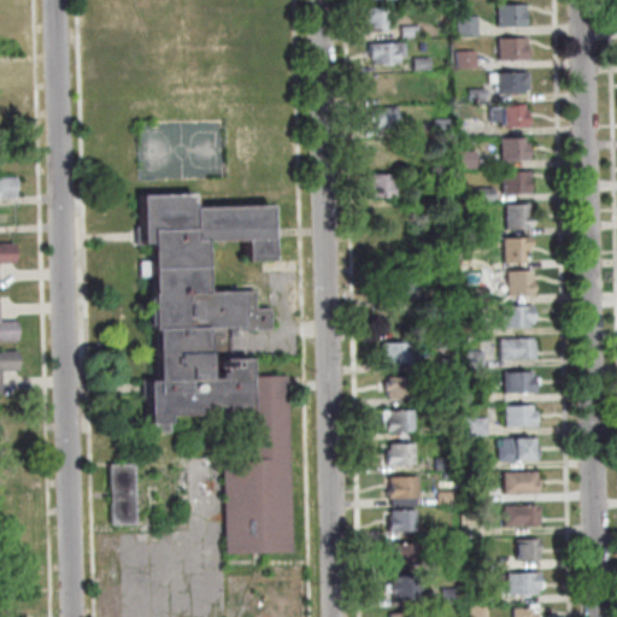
[(500,7),(527,6),(527,28),(500,29),(500,7)]
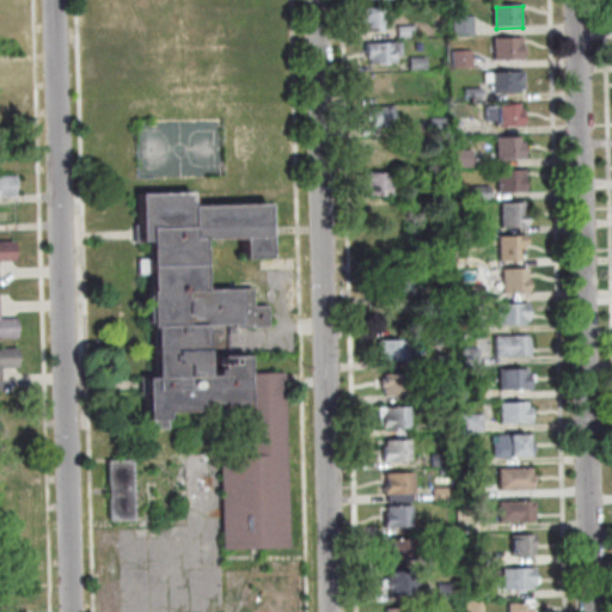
[(365,10),(385,10),(385,31),(366,32),(365,10)]
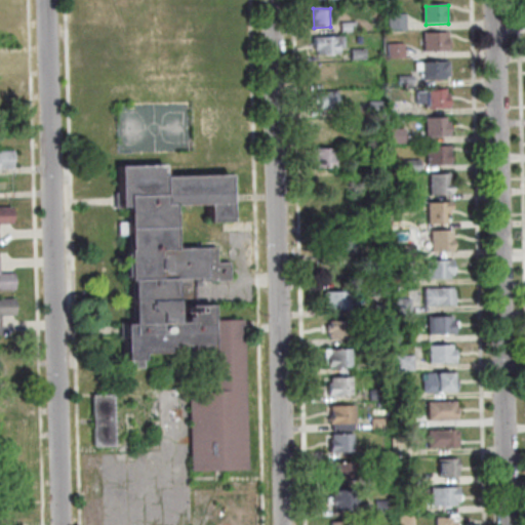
[(389,32),(389,15),(407,15),(407,31),(389,32)]
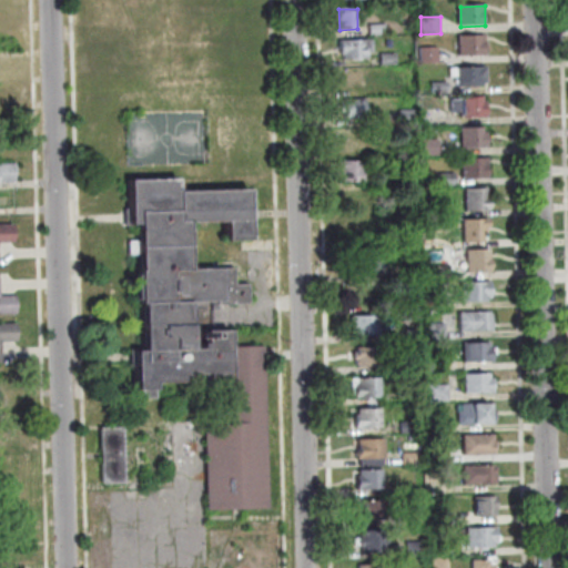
[(372,37),(372,27),(386,26),(386,37),(372,37)]
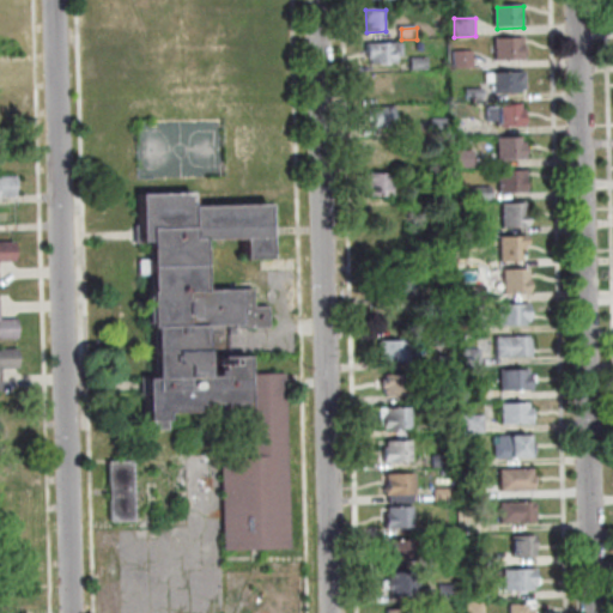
[(523,40),(525,61),(497,61),(497,41),(523,40)]
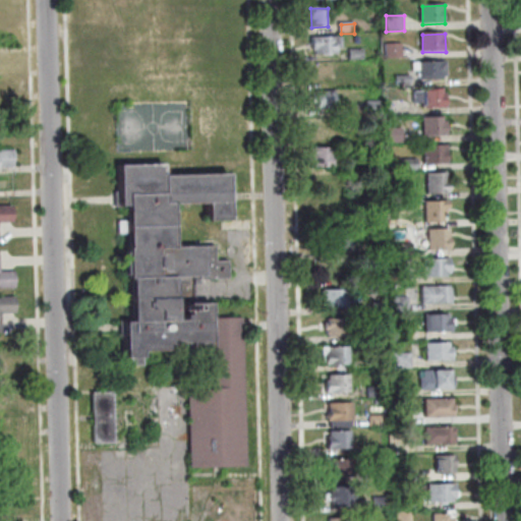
[(338,55),(316,56),(316,52),(313,52),(313,38),(342,37),(342,49),(338,49),(338,55)]
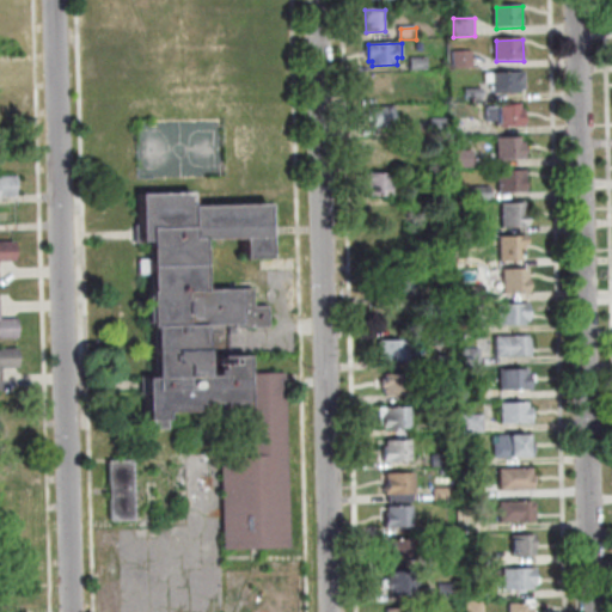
[(470,51),(470,68),(454,68),(454,51),(470,51)]
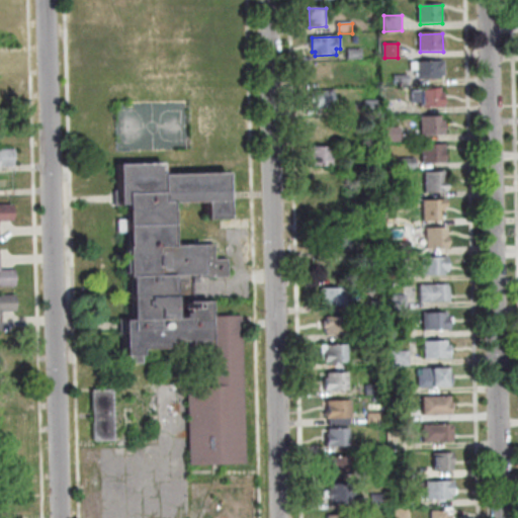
[(361,61),(348,61),(348,50),(361,50),(361,61)]
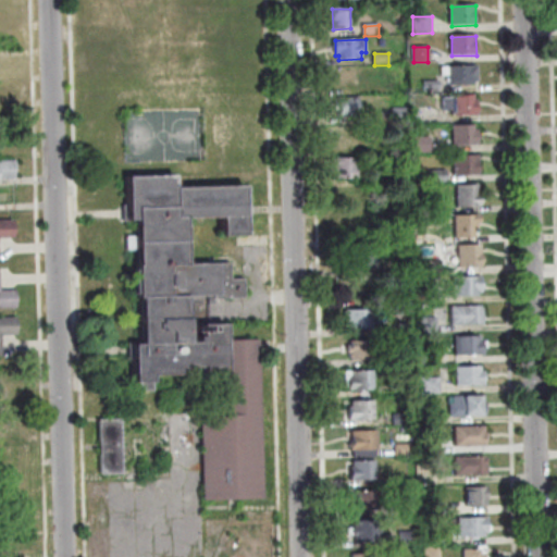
[(329,66),(329,87),(359,87),(359,66),(329,66)]
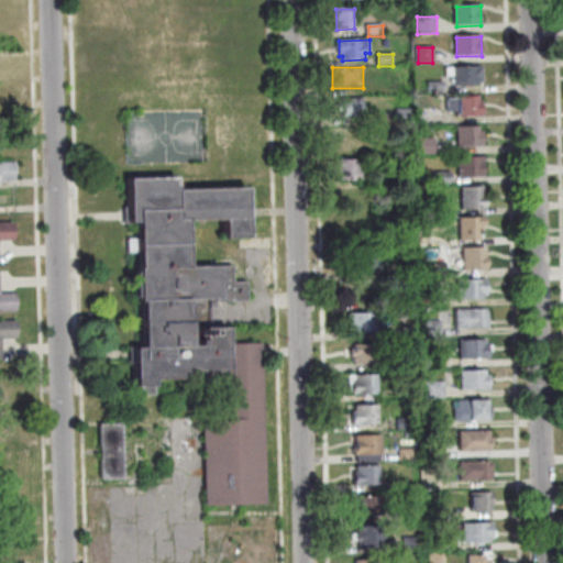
[(446,68),(483,67),(484,84),(478,84),(479,87),(454,88),(454,78),(446,78),(446,68)]
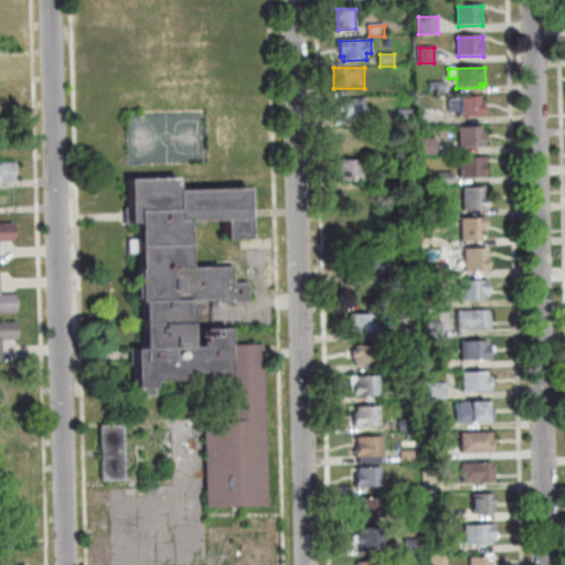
[(430,95),(430,83),(446,83),(446,94),(430,95)]
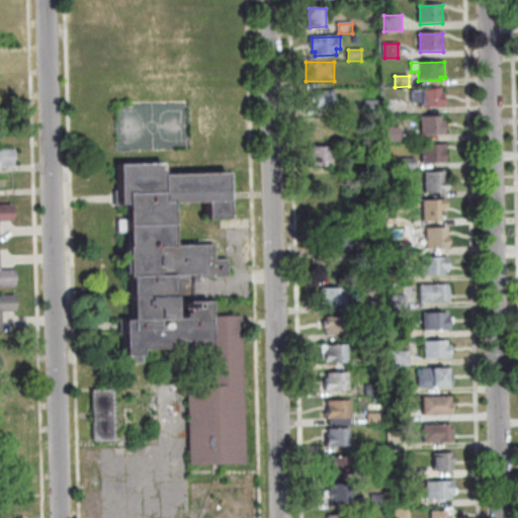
[(441,89),(441,108),(422,108),(422,90),(441,89)]
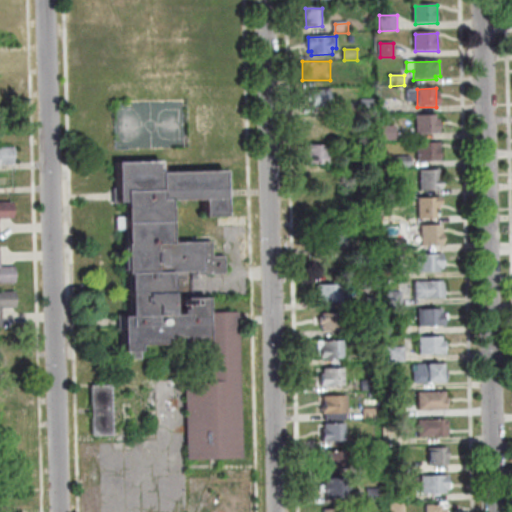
[(311,91),(329,91),(330,107),(311,108),(311,91)]
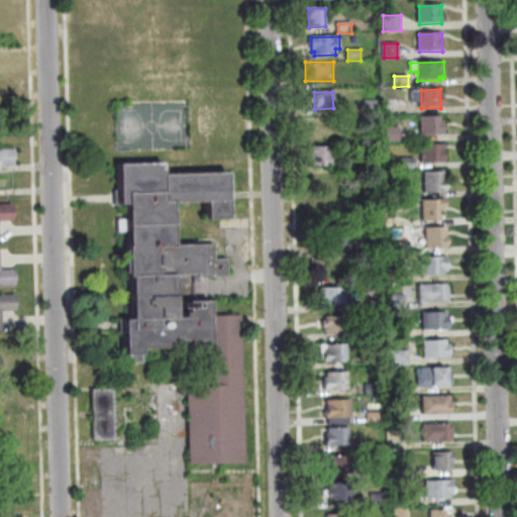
[(365,101),(379,101),(379,114),(365,115),(365,101)]
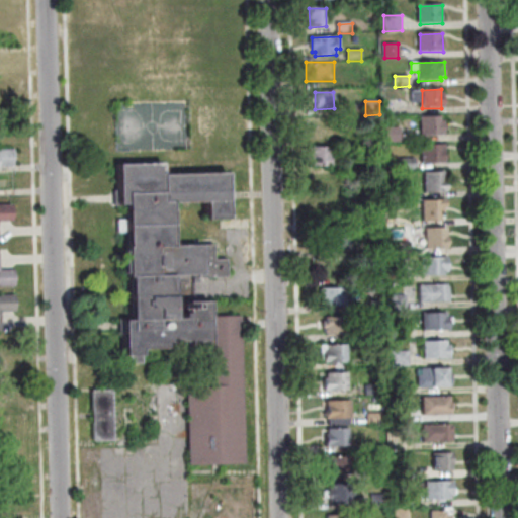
[(445,137),(422,137),(421,117),(442,116),(442,121),(444,121),(445,137)]
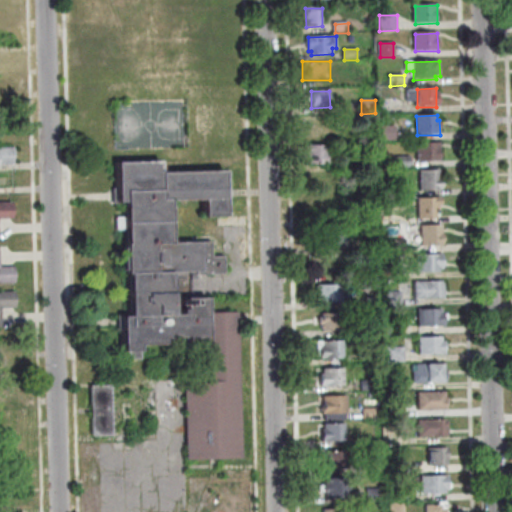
[(382,140),(382,126),(396,126),(396,140),(382,140)]
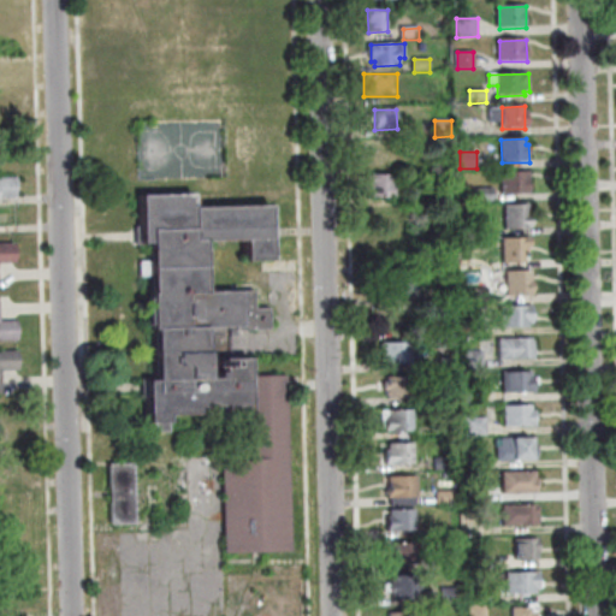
[(502,196),(502,173),(531,172),(531,195),(502,196)]
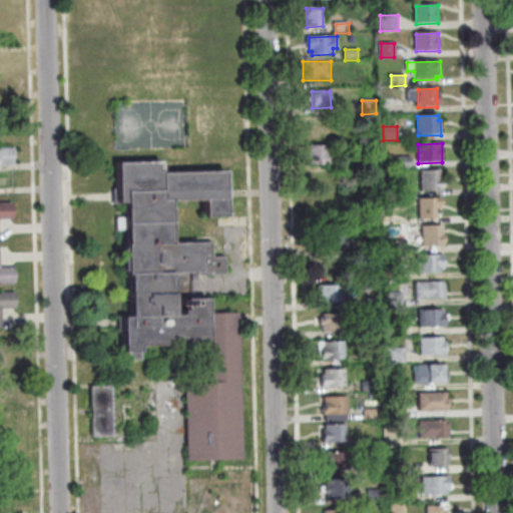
[(310,146),(326,146),(326,154),(332,154),(332,165),(311,166),(310,146)]
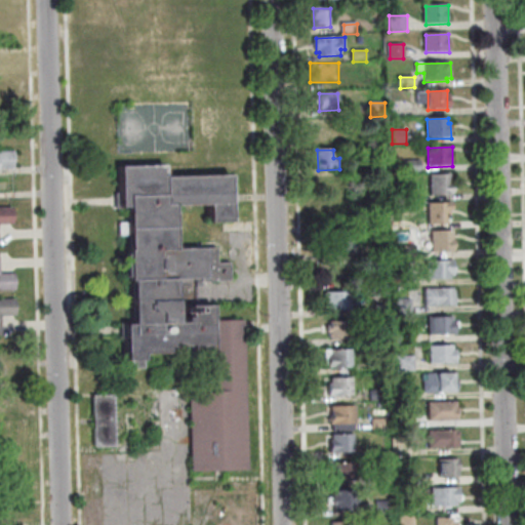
[(0,153),(15,153),(16,170),(0,170),(0,153)]
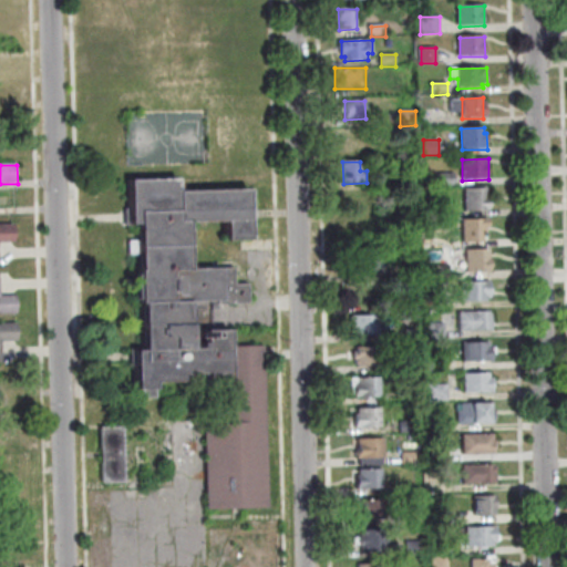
[(440,173),(455,173),(455,186),(440,186),(440,173)]
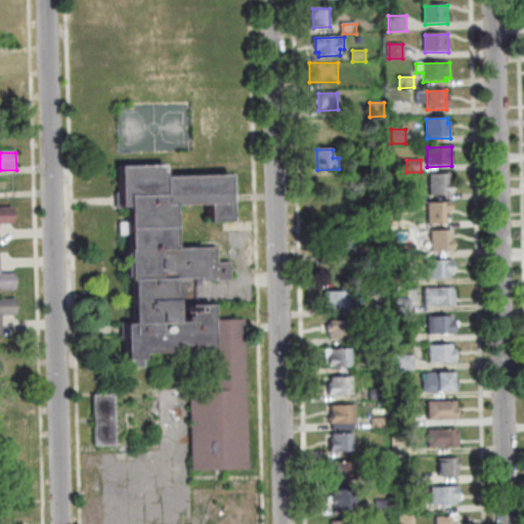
[(233,223),(209,224),(209,207),(175,208),(176,249),(216,248),(217,261),(229,261),(230,277),(177,278),(178,304),(213,303),(215,352),(144,354),(144,365),(127,366),(126,324),(133,324),(133,305),(131,231),(120,232),(120,219),(130,219),(130,206),(118,206),(118,191),(121,191),(120,165),(165,164),(165,179),(231,177),(232,192),(233,223)]
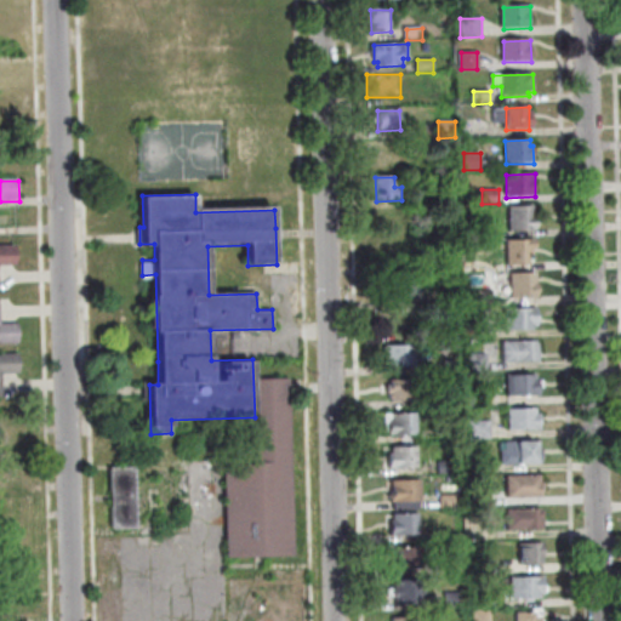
[(510,208),(535,206),(536,232),(511,233),(510,208)]
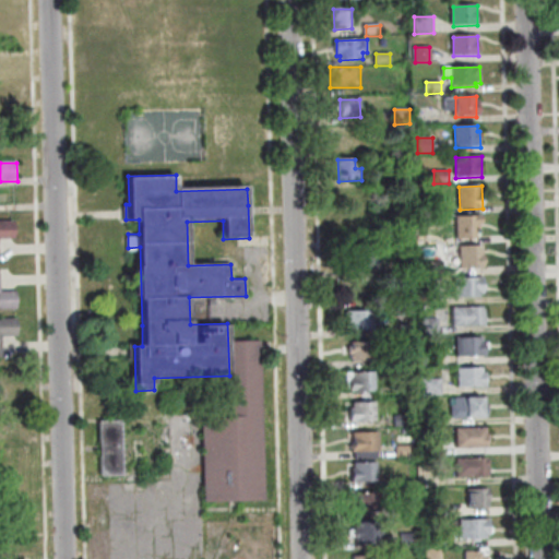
[(443,200),(444,213),(430,214),(429,201),(443,200)]
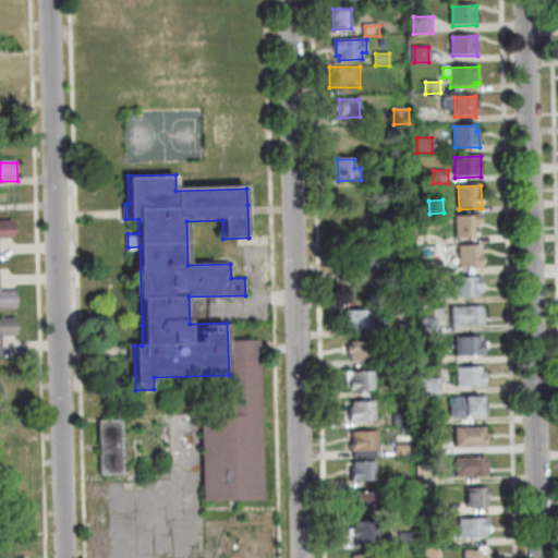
[(457,217),(481,216),(482,229),(476,229),(476,238),(457,239),(457,217)]
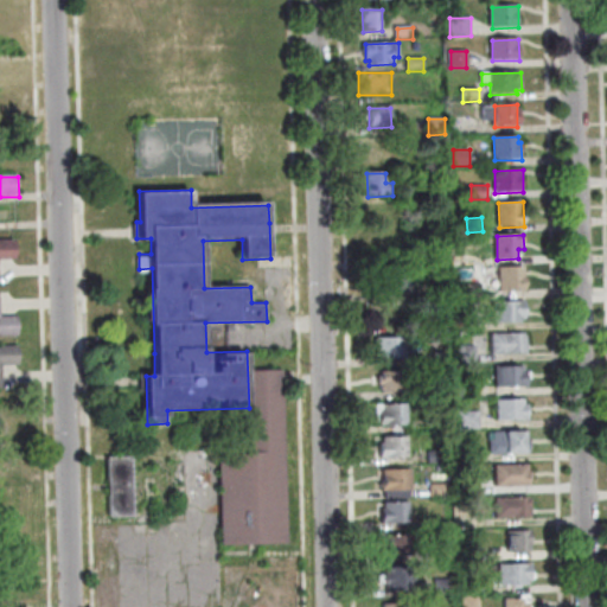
[(0,243),(17,243),(17,260),(0,260),(0,243)]
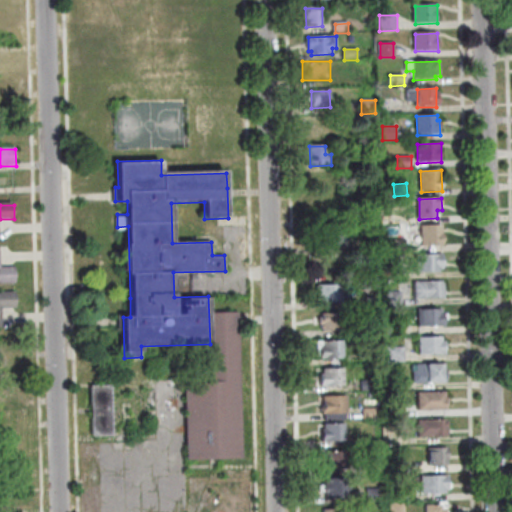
[(422,248),(422,227),(443,226),(443,247),(422,248)]
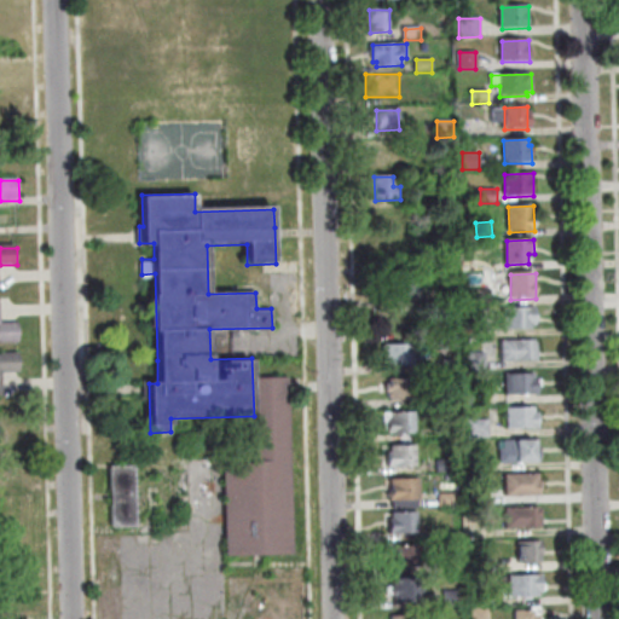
[(386,301),(385,281),(421,279),(421,300),(386,301)]
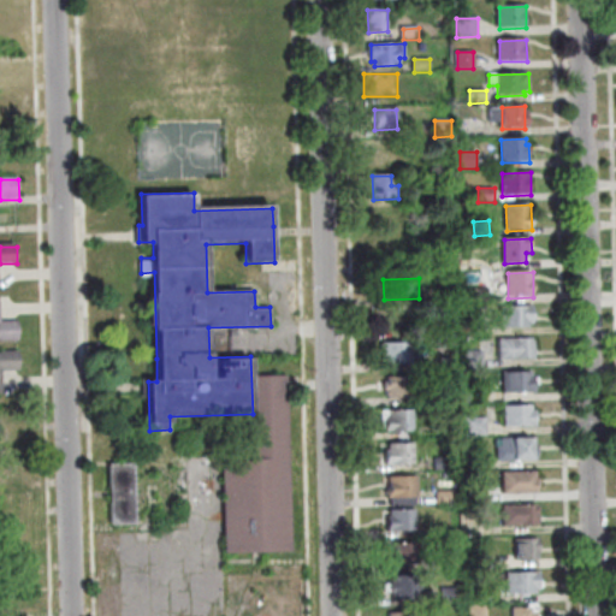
[(439,302),(439,288),(455,286),(456,302),(439,302)]
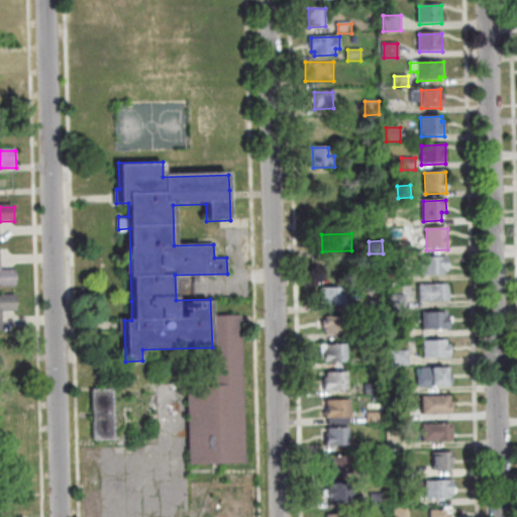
[(392,254),(392,243),(406,243),(407,254),(392,254)]
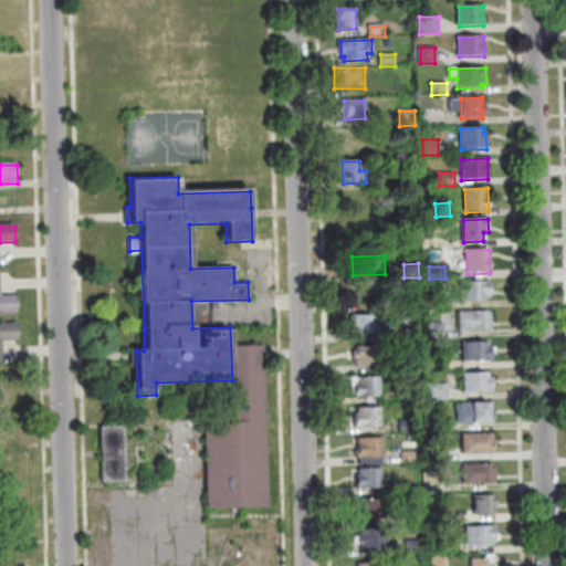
[(490,282),(491,299),(486,299),(486,302),(462,302),(461,283),(490,282)]
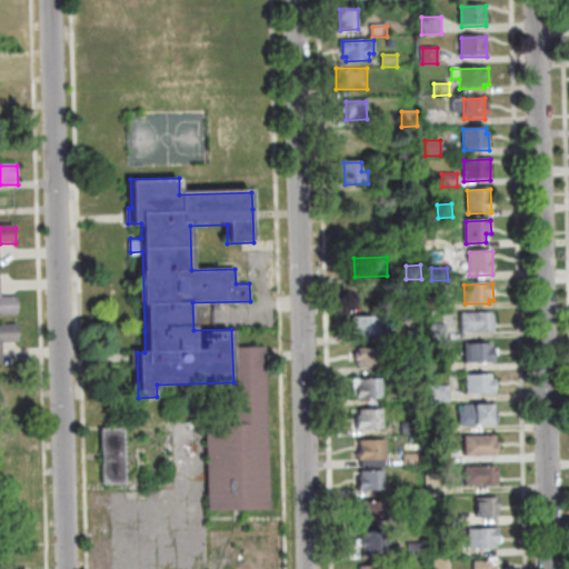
[(0,299),(16,298),(16,315),(0,315),(0,299)]
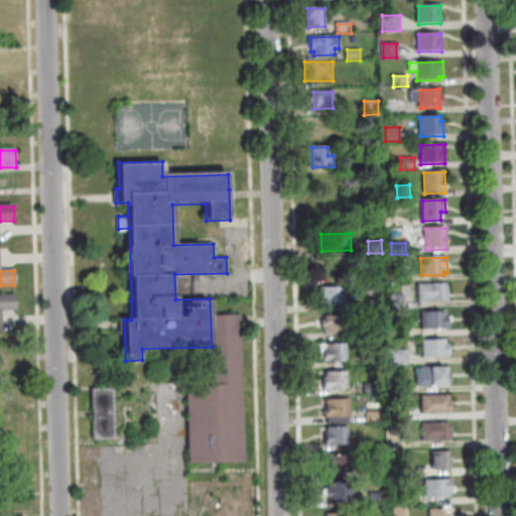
[(448,302),(448,288),(445,288),(444,284),(418,284),(418,302),(448,302)]
